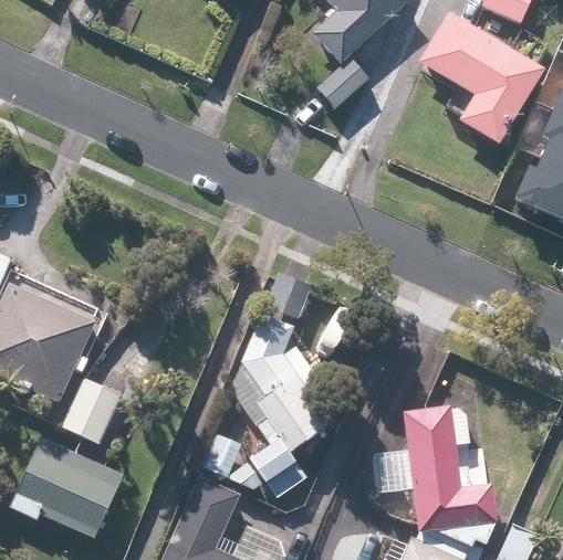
[(325,0),(332,7),(308,29),(342,65),(316,88),(335,111),(373,76),(353,55),(413,0),(325,0)]
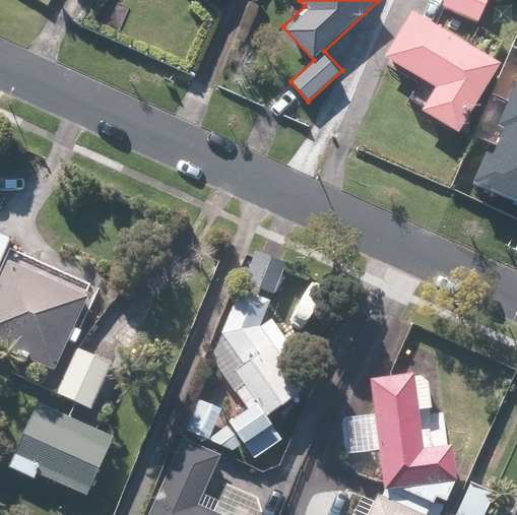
[(442,0),(440,6),(479,22),(489,0),(442,0)]
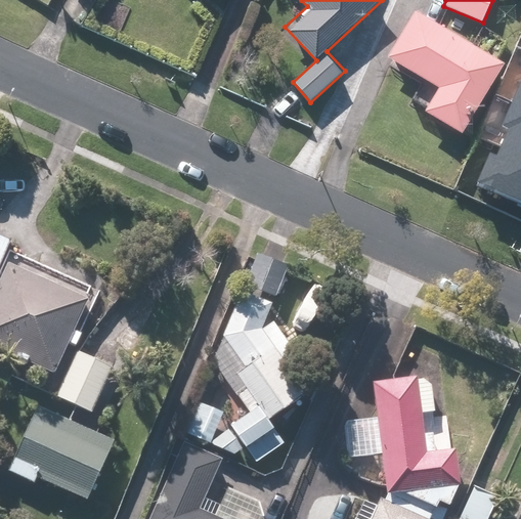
[(500,68),(410,11),(382,57),(434,90),(423,107),(461,131),(500,68)]
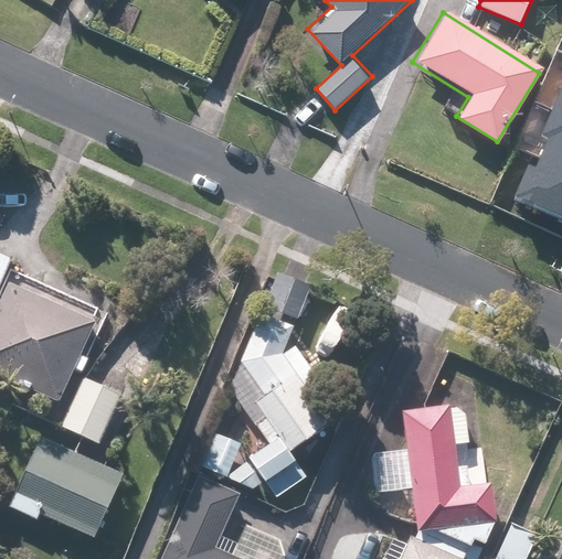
[(561,99),(559,98),(544,131),(553,136),(548,150),(561,157),(561,99)]
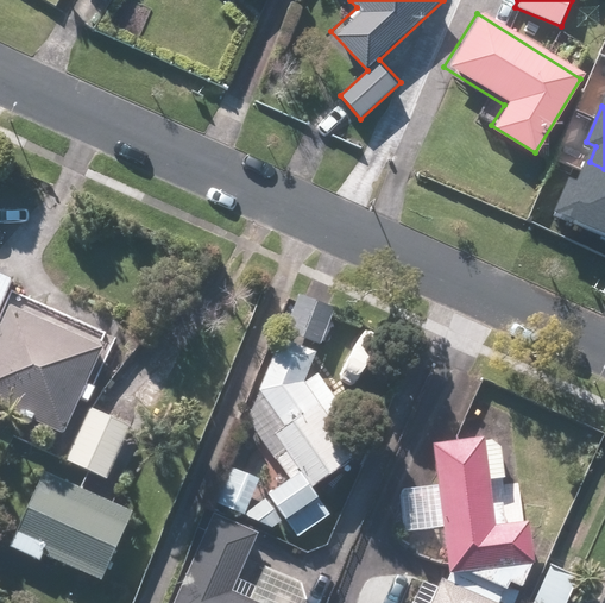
[(573,171),(558,207),(604,227),(604,169),(590,162),(584,176),(573,171)]
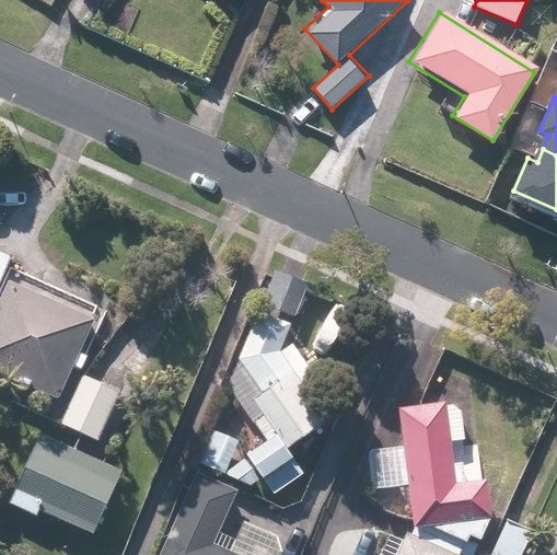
[(0,376),(46,396),(38,413),(80,434),(73,449),(42,434),(9,504),(35,518),(38,510),(92,535),(120,471),(107,464),(103,462),(111,446),(96,440),(119,388),(82,370),(109,309),(11,265),(14,256),(0,250),(0,376)]
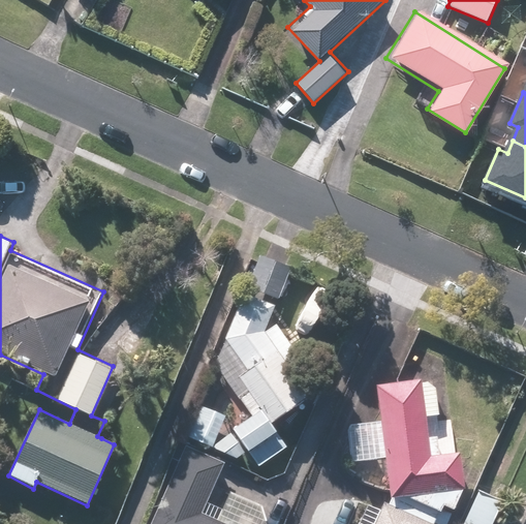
[(267,327),(276,302),(240,287),(211,363),(216,365),(250,414),(242,423),(228,419),(231,411),(203,400),(187,438),(229,459),(245,450),(258,464),(286,444),(271,423),(320,387),(285,334),(267,327)]
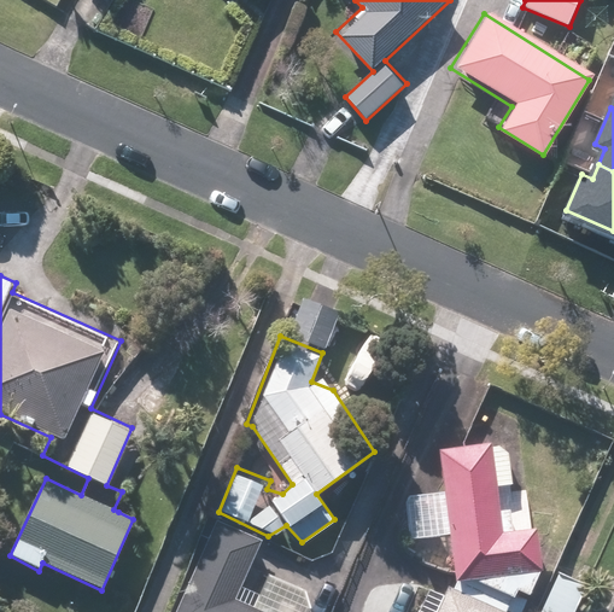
[(519,611),(541,571),(532,485),(516,485),(509,442),(439,449),(444,490),(405,497),(408,536),(450,532),(455,586),(440,611),(519,611)]
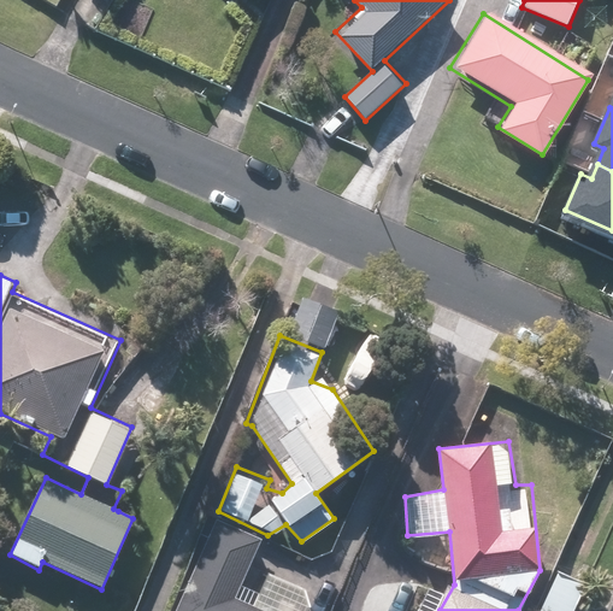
[(308,610),(311,607),(305,588),(251,564),(263,539),(216,517),(172,610),(308,610)]
